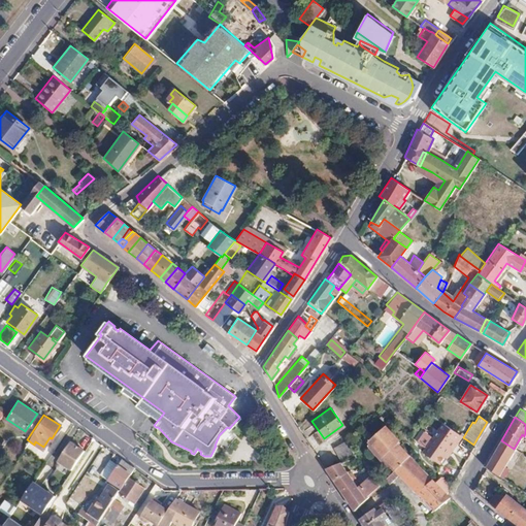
[(384,425),(370,438),(368,440),(393,469),(408,454),(397,441),(398,439),(384,425)]
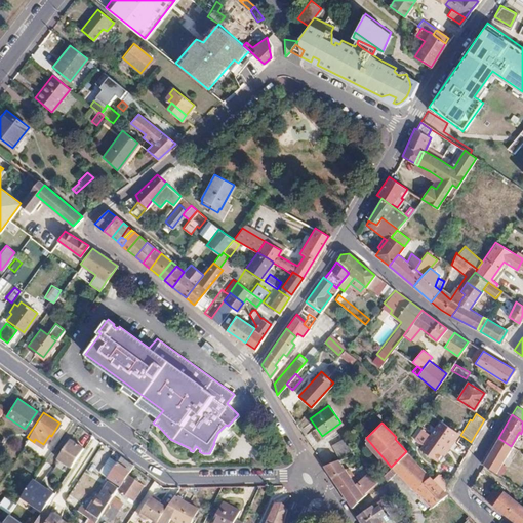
[(435,459),(440,452),(451,437),(436,426),(419,448),(435,459)]
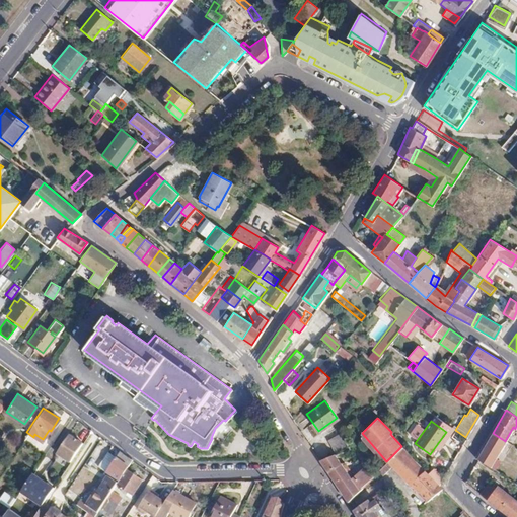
[(82,440),(69,431),(57,449),(70,459),(82,440)]
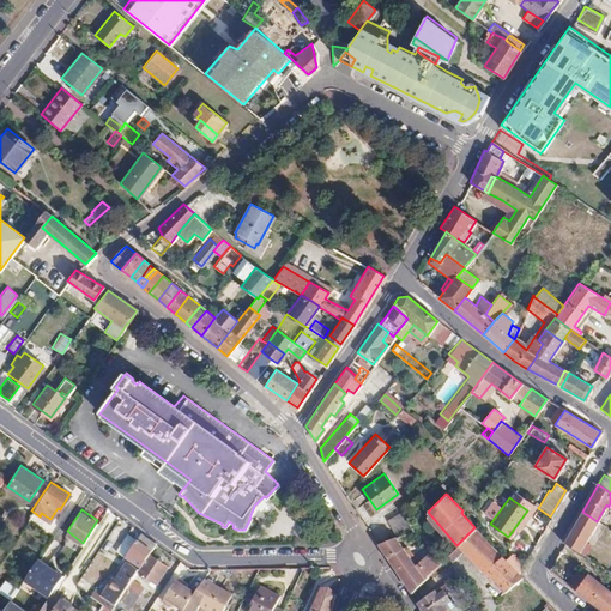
[(531,513),(527,510),(514,528),(519,531),(531,513)]
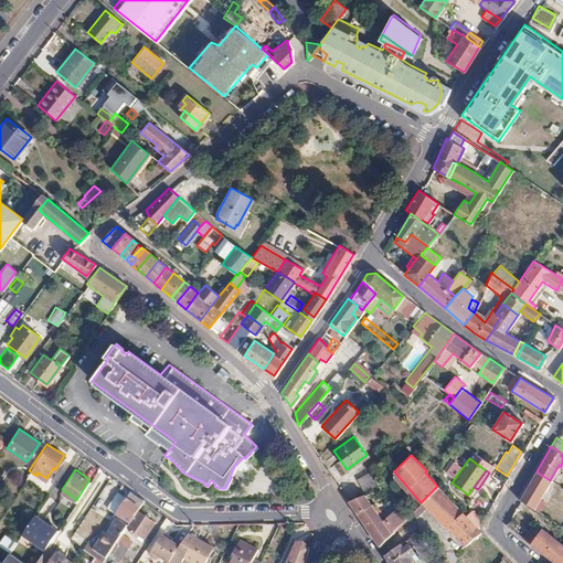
[(368,471),(356,478),(362,491),(374,484),(368,471)]
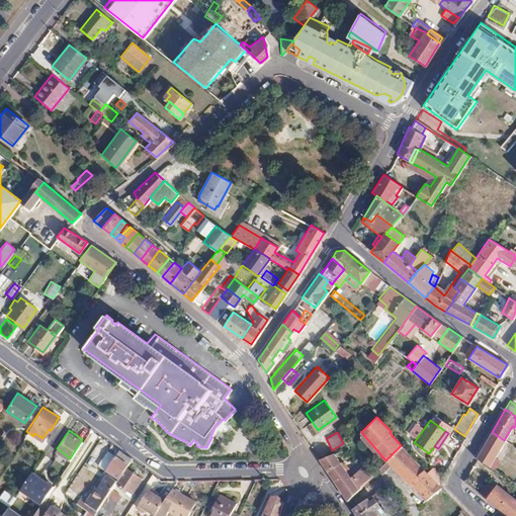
[(492,432),(477,458),(489,466),(504,440),(492,432)]
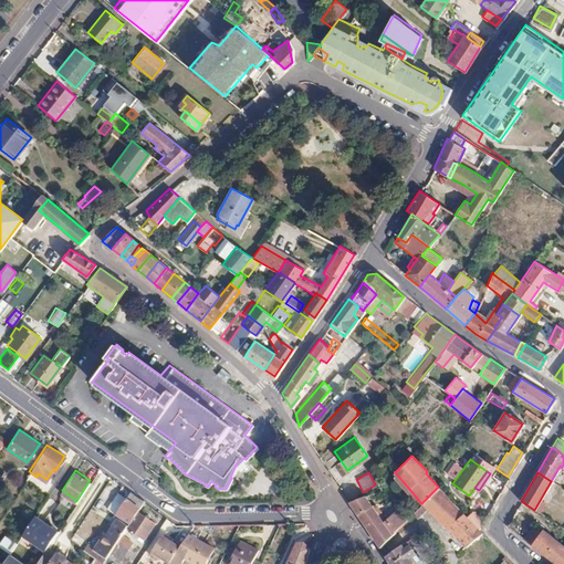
[(427,507),(463,546),(481,532),(477,529),(467,518),(465,517),(438,487),(421,503),(418,508),(421,511),(427,507)]
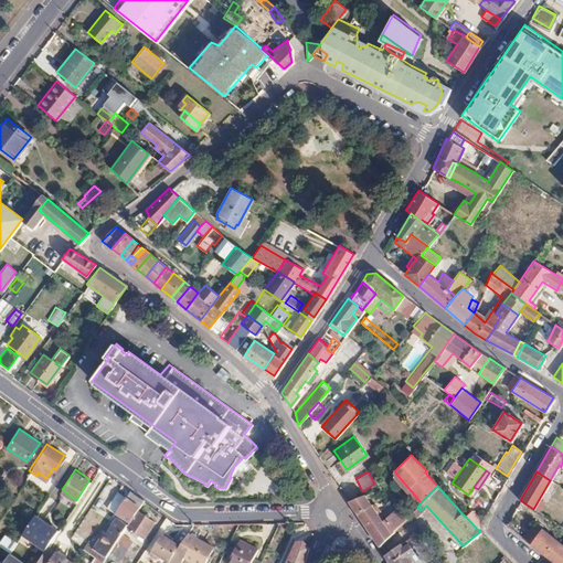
[(141,500),(129,490),(117,508),(108,502),(105,507),(128,521),(136,509),(141,500)]
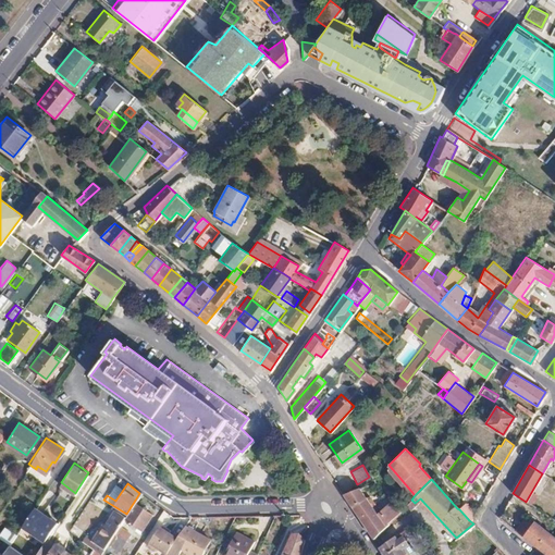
[(358,488),(342,493),(361,521),(372,508),(358,488)]
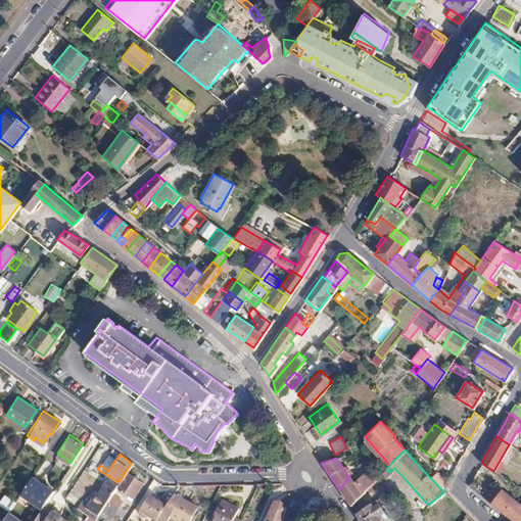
[(349,505),(364,491),(362,490),(373,479),(365,470),(352,482),(349,477),(339,489),(349,505)]
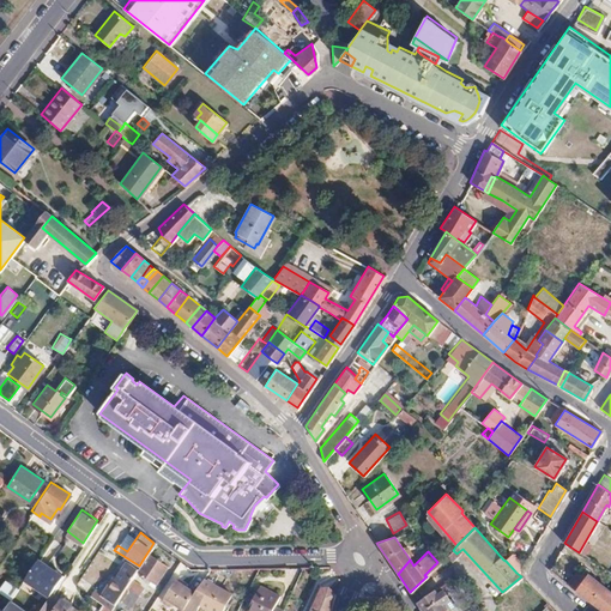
[(137,569),(137,570),(143,575),(140,579),(152,587),(167,566),(147,552),(139,566),(137,569)]
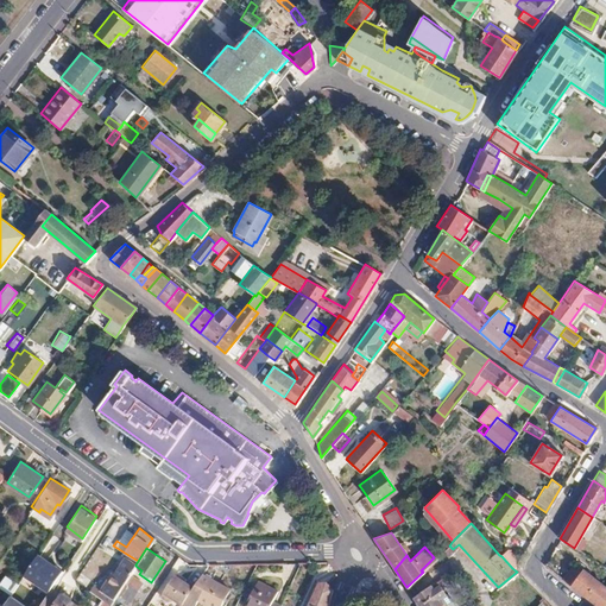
[(502,556),(512,568),(517,560),(506,549),(499,555),(502,556)]
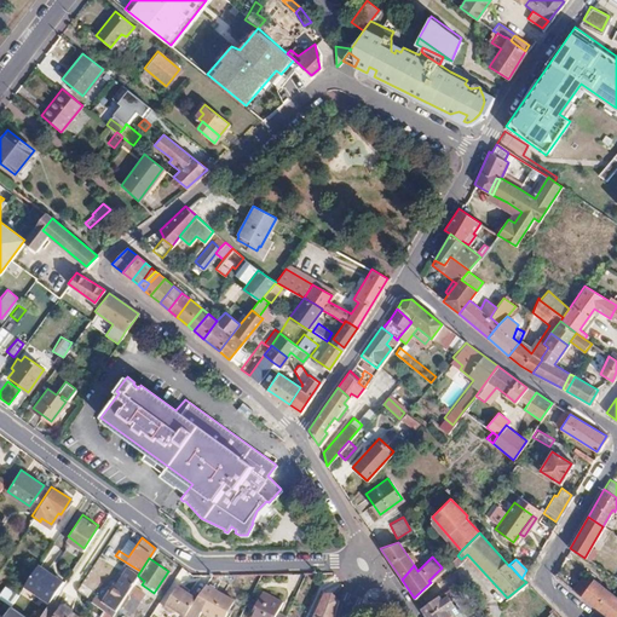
[(64,578),(38,561),(22,586),(47,601),(64,578)]
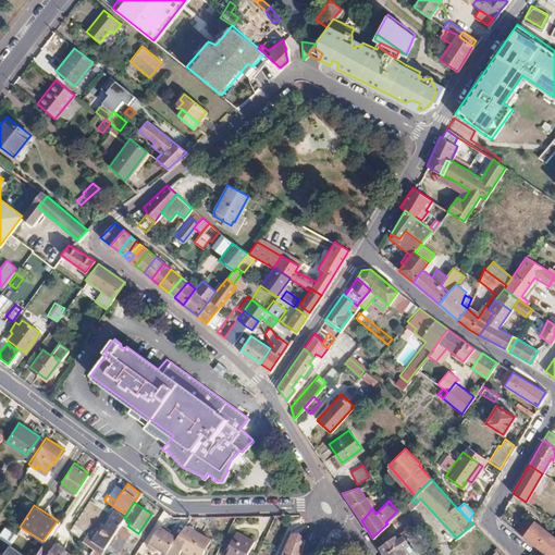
[(113,509),(103,523),(106,525),(115,510),(113,509)]
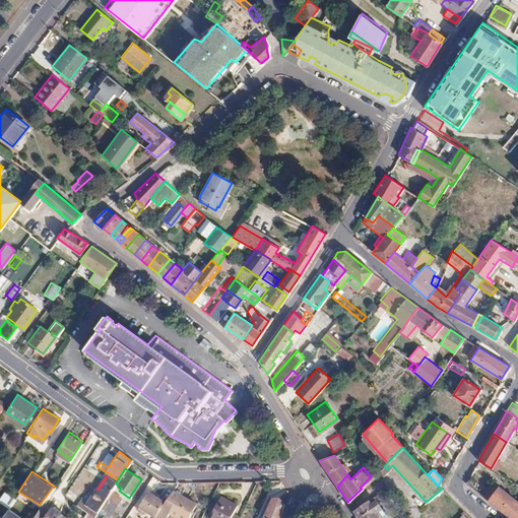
[(99,490),(96,489),(94,487),(84,502),(80,498),(75,504),(85,511),(94,516),(100,508),(111,491),(116,483),(116,482),(108,476),(99,490)]
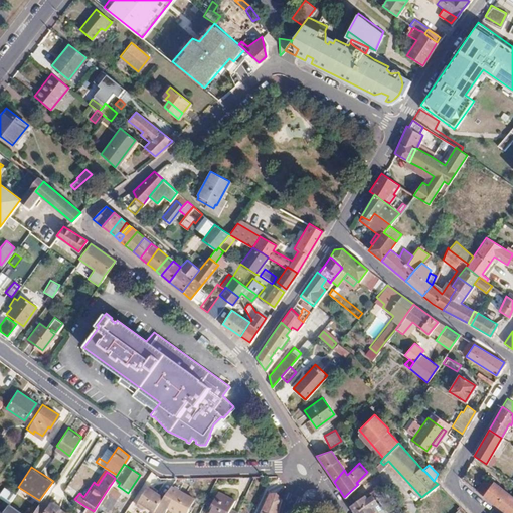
[(484,478),(475,490),(482,495),(491,483),(484,478)]
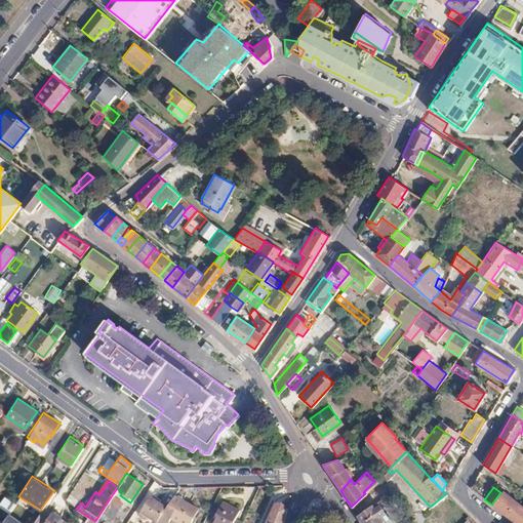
[(491,505),(515,522),(520,522),(522,520),(522,507),(503,490),(500,492),(491,505)]
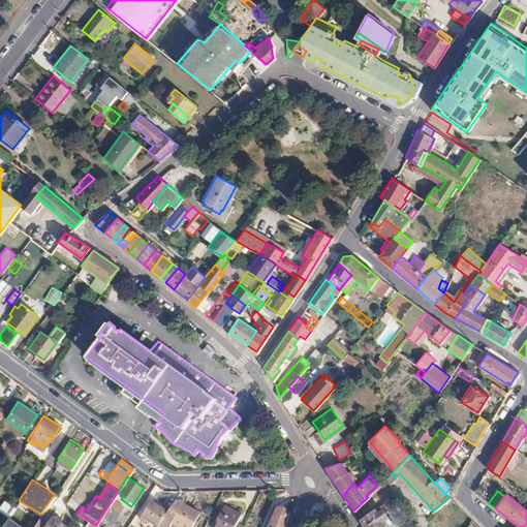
[(175,498),(167,508),(167,509),(157,525),(155,526),(165,526),(171,519),(185,526),(188,526),(197,512),(175,498)]
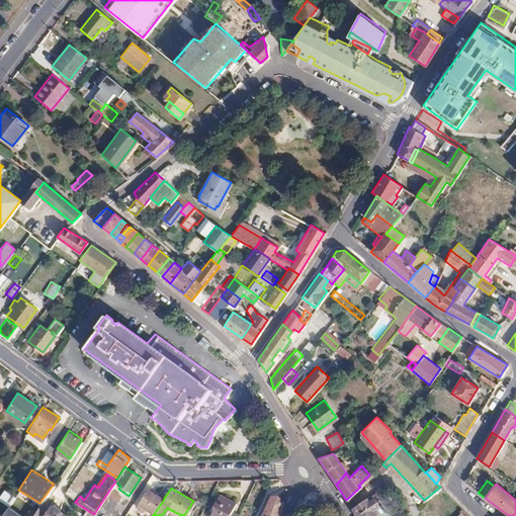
[(119,495),(110,489),(99,506),(108,512),(119,495)]
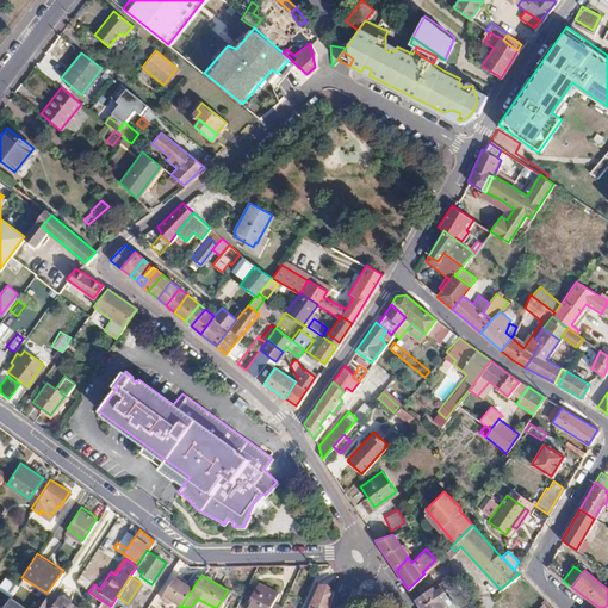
[(167,607),(168,607),(179,607),(181,606),(193,588),(174,576),(160,597),(167,601),(171,601),(167,607)]
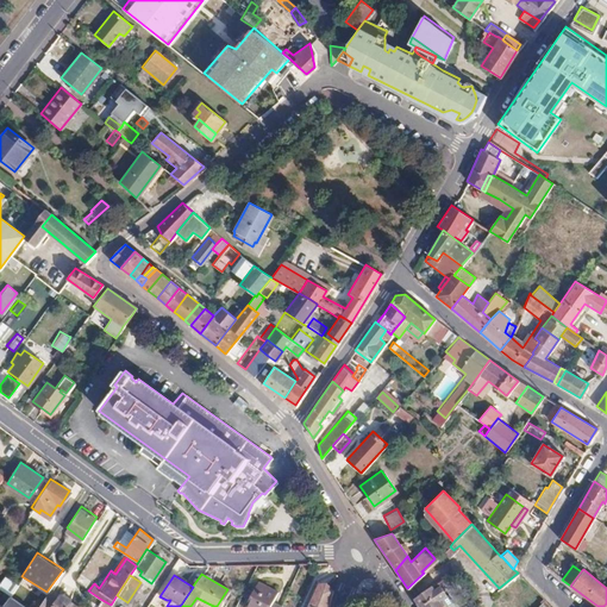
[(279,606),(280,605),(271,601),(276,590),(257,581),(243,606),(279,606)]
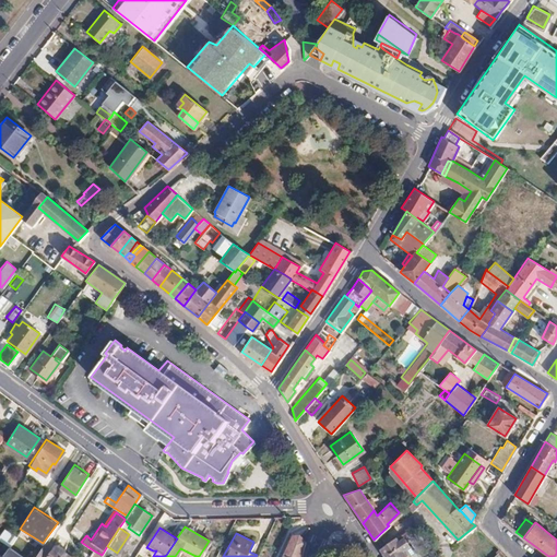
[(304,541),(300,535),(298,533),(292,534),(282,556),(298,556),(301,553),(304,541)]
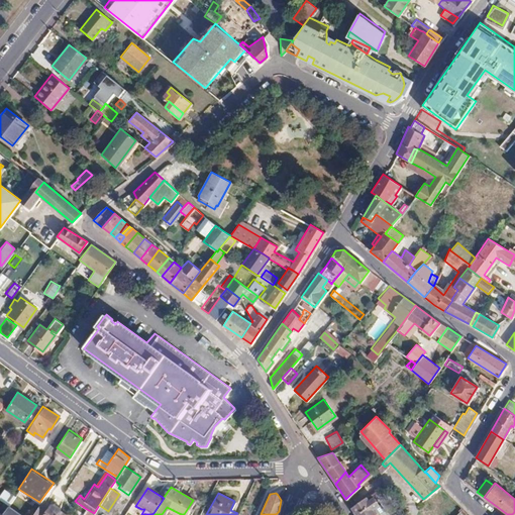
[(369,501),(366,497),(351,507),(356,514),(378,514),(373,508),(378,504),(373,498),(369,501)]
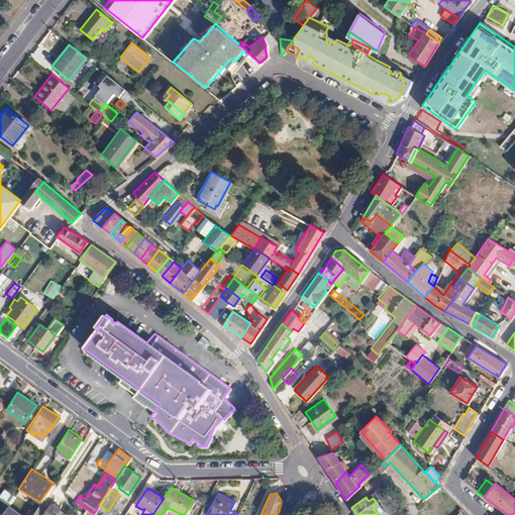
[(42,499),(31,514),(66,514),(67,514),(42,499)]
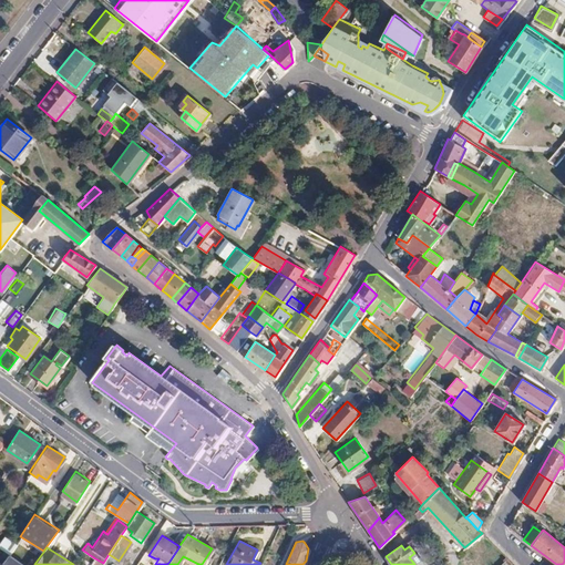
[(33,564),(12,548),(8,554),(23,564),(33,564)]
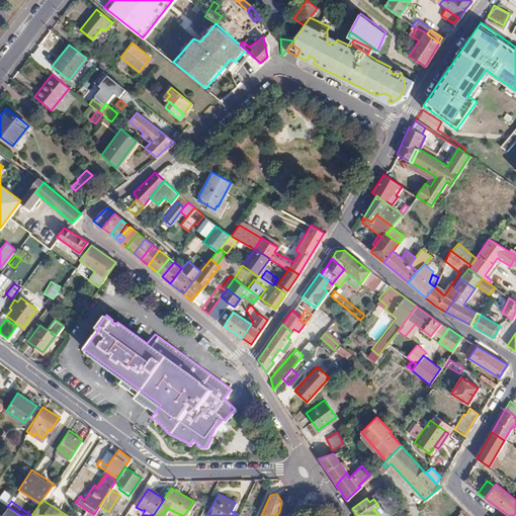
[(21,515),(7,506),(3,513),(0,515),(21,515)]
